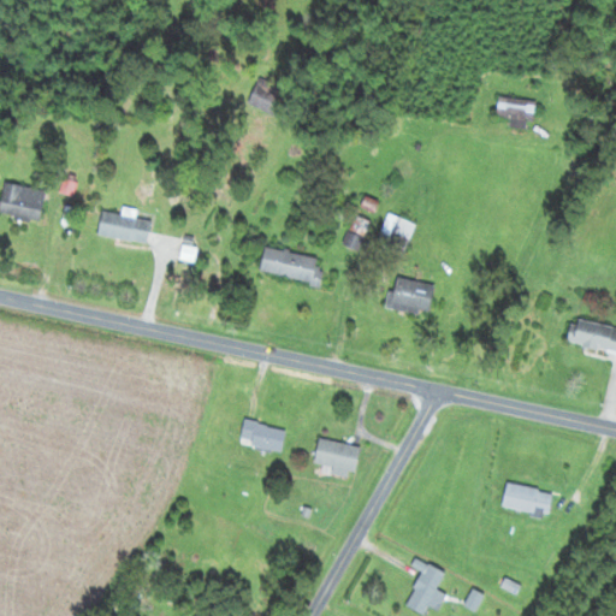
[(288,90),(261,77),(248,104),(276,116),(288,90)]
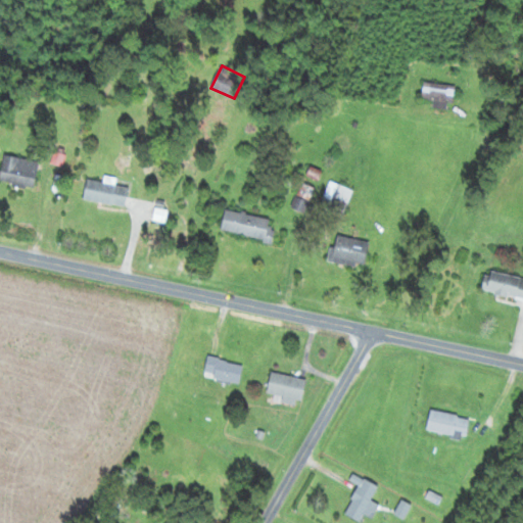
[(454,106),(457,87),(425,82),(422,101),(454,106)]
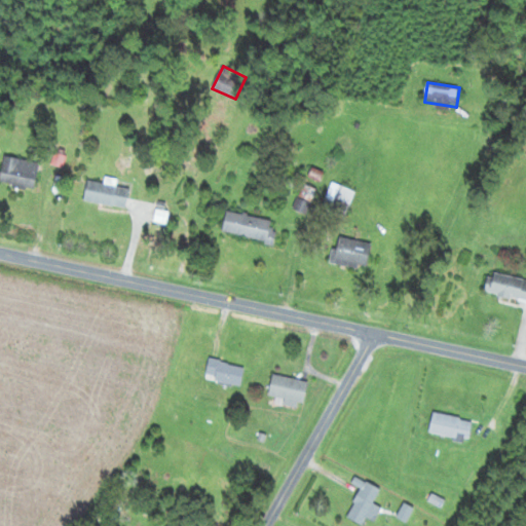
[(0,183),(0,184),(36,189),(39,161),(3,157),(0,183)]
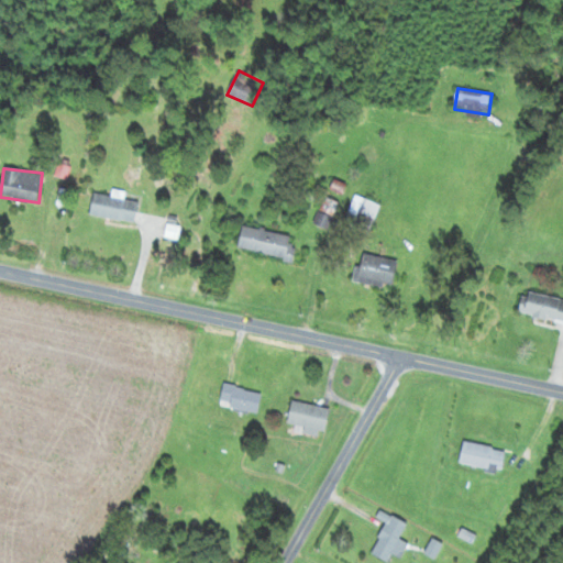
[(135,223),(140,200),(95,194),(91,216),(135,223)]
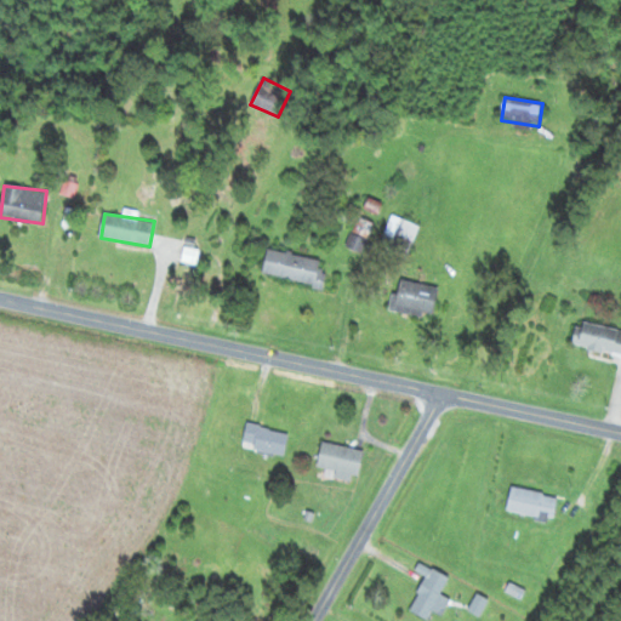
[(408,260),(420,226),(393,216),(380,249),(408,260)]
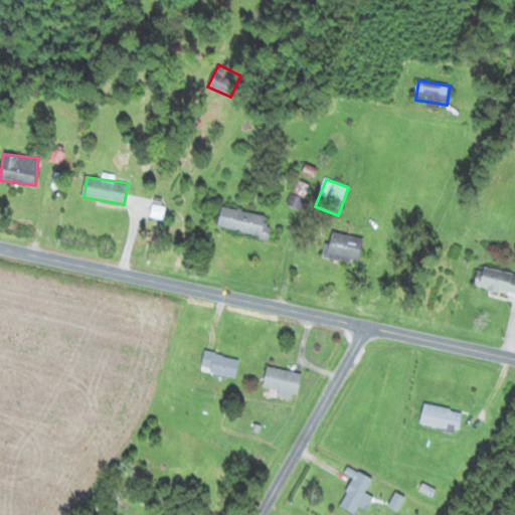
[(270,238),(272,224),(266,223),(268,215),(222,206),(218,228),(270,238)]
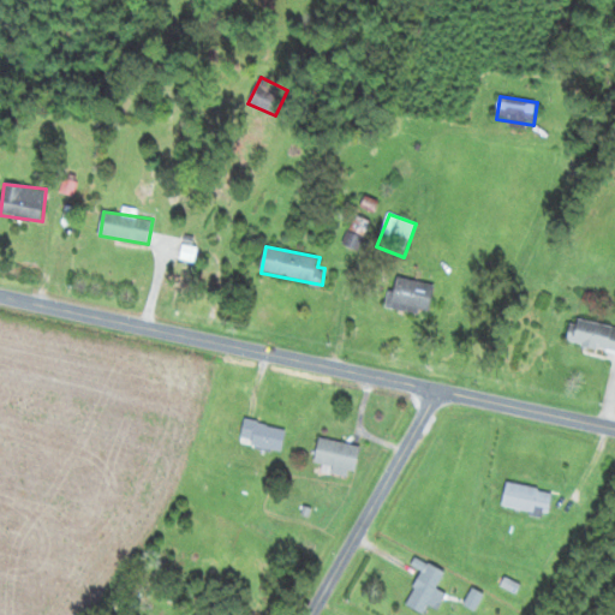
[(388,309),(430,316),(435,285),(393,279),(388,309)]
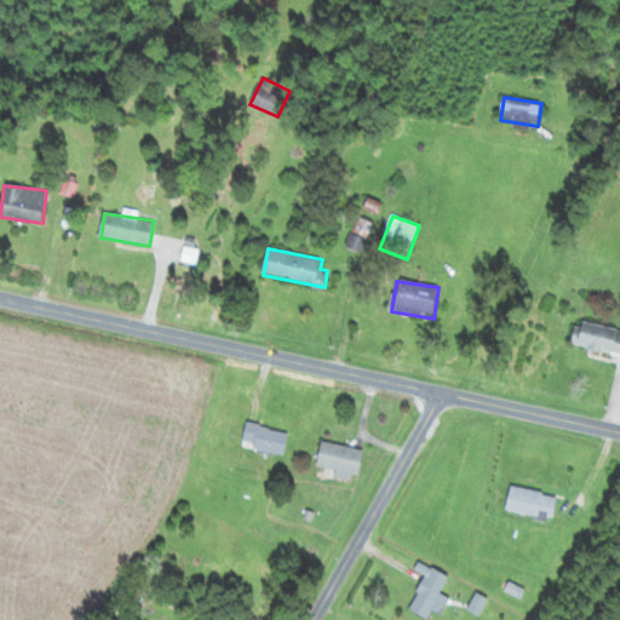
[(619,331),(578,321),(573,345),(619,356),(619,331)]
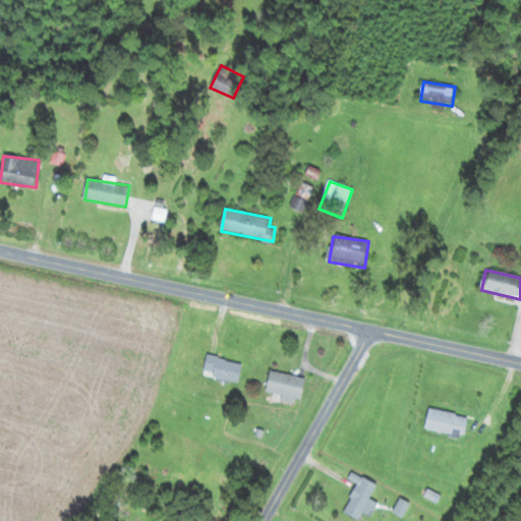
[(243,364),(209,354),(204,373),(238,384),(243,364)]
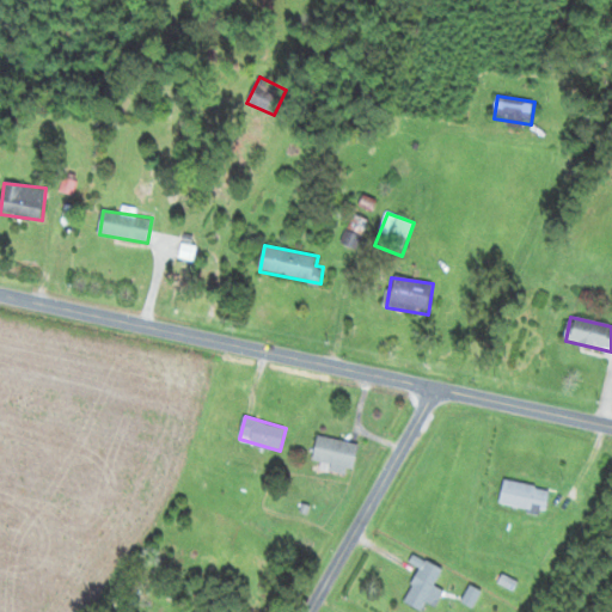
[(332,465),(331,470),(353,475),(360,445),(319,435),(313,460),(332,465)]
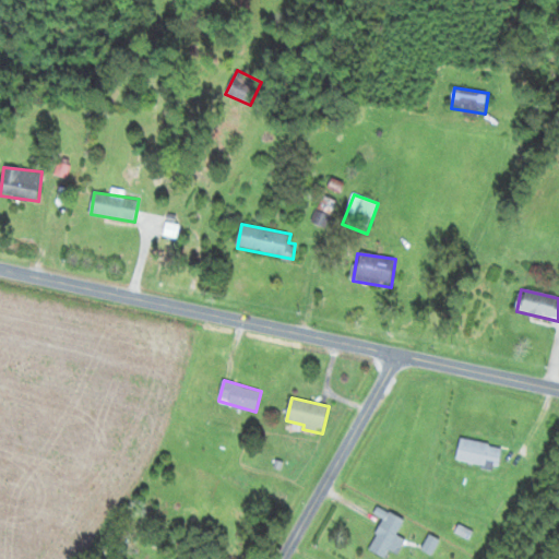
[(456,460),(499,470),(503,448),(461,438),(456,460)]
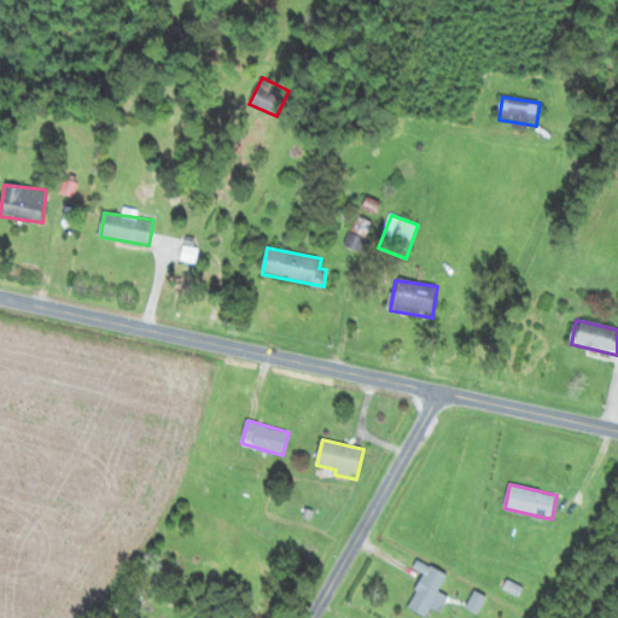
[(425,573),(408,608),(427,617),(431,607),(442,612),(449,596),(439,593),(448,575),(418,560),(414,569),(425,573)]
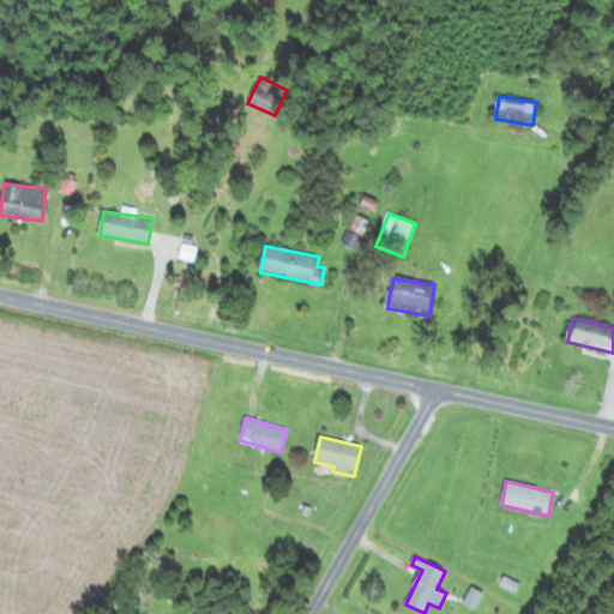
[(464,603),(474,609),(483,594),(474,589),(464,603)]
